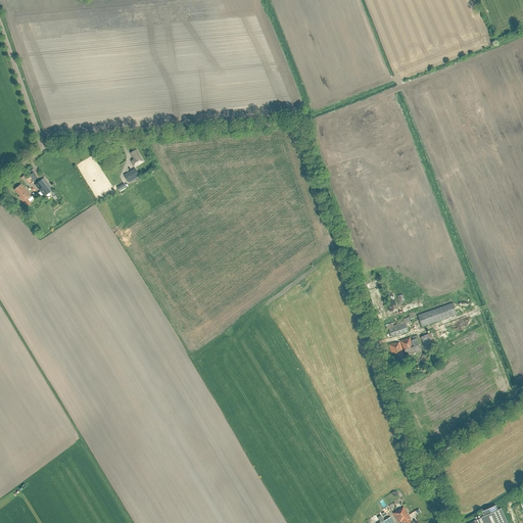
[(135,168),(138,165),(144,161),(136,150),(131,153),(133,157),(134,159),(131,160),(135,168)]
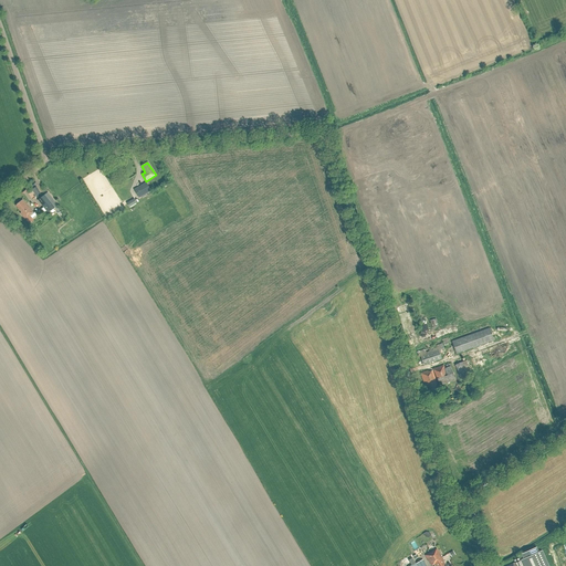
[(146,184),(135,190),(134,190),(139,199),(150,191),(146,184)]
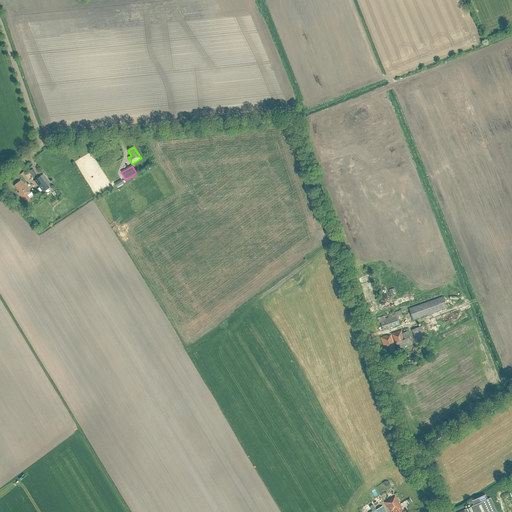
[(38,177),(33,169),(29,172),(34,180),(38,177)]
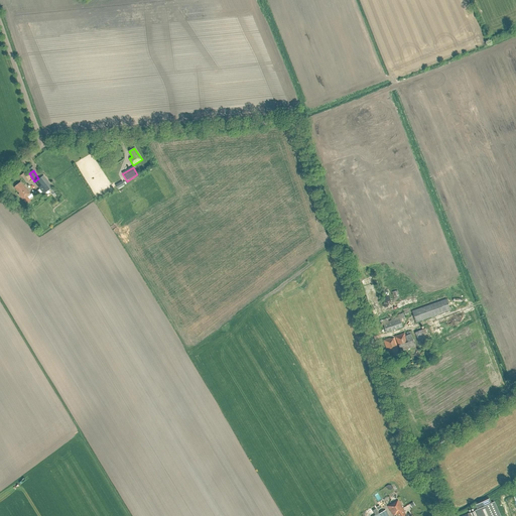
[(52,187),(48,182),(43,175),(34,182),(39,188),(37,190),(40,195),(42,192),(44,195),(52,187)]
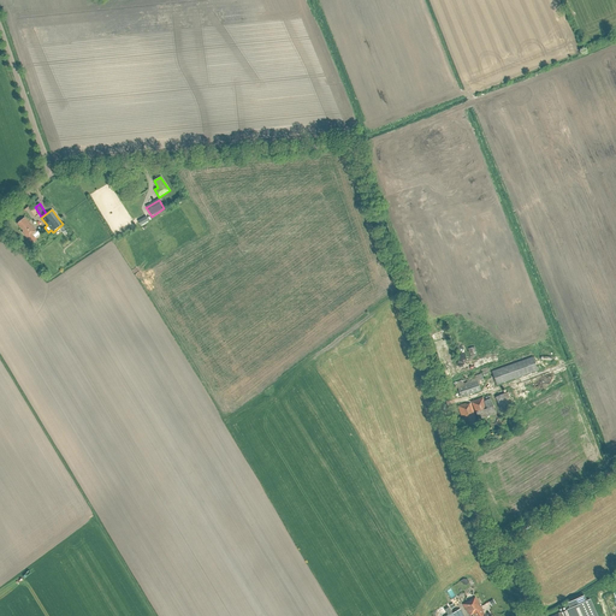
[(25,217),(17,224),(23,231),(22,232),(28,240),(29,240),(33,243),(39,238),(37,237),(40,236),(40,234),(39,231),(37,231),(25,217)]
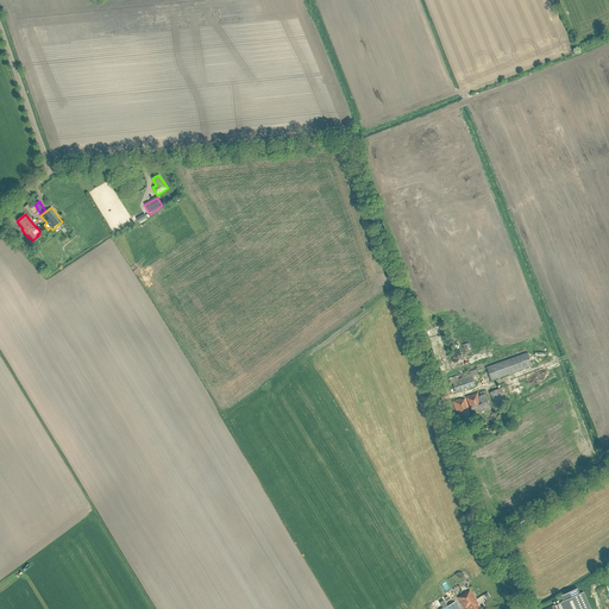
[(148,219),(144,214),(136,219),(139,224),(148,219)]
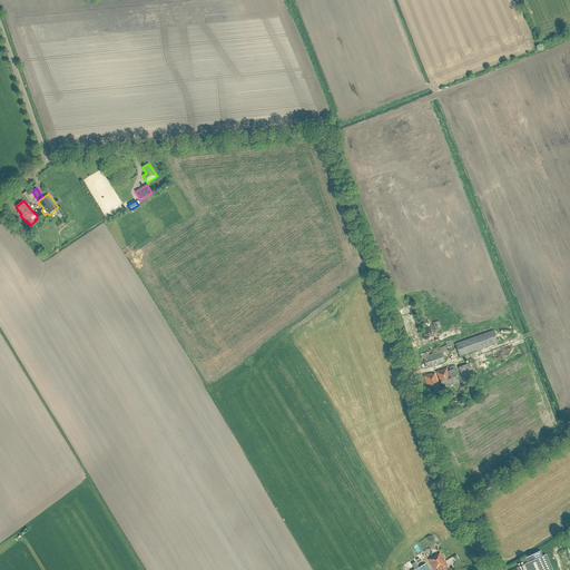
[(511,304),(507,306),(510,316),(516,314),(511,304)]
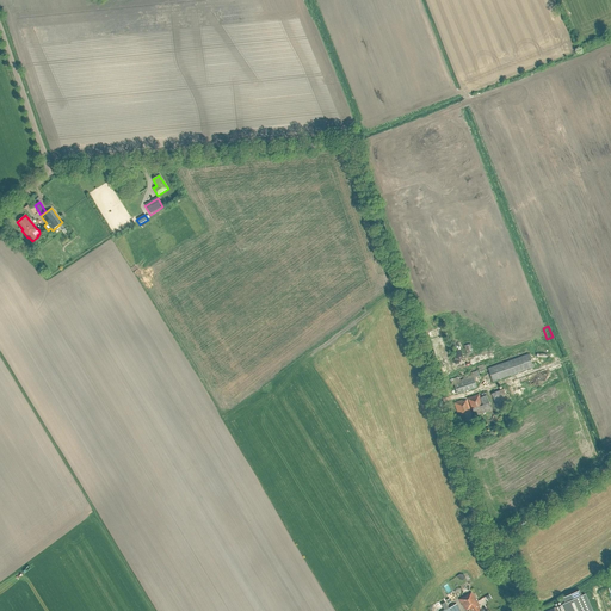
[(529,355),(488,369),(493,382),(534,368),(529,355)]
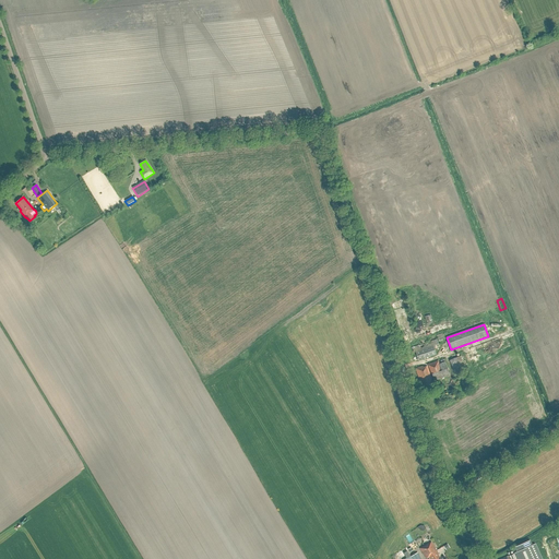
[(414,329),(416,336),(426,333),(424,325),(414,329)]
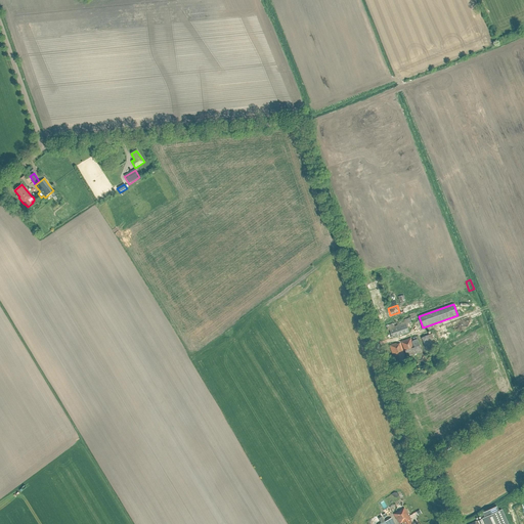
[(412,325),(411,322),(409,317),(388,325),(389,330),(392,338),(408,332),(407,328),(412,325)]
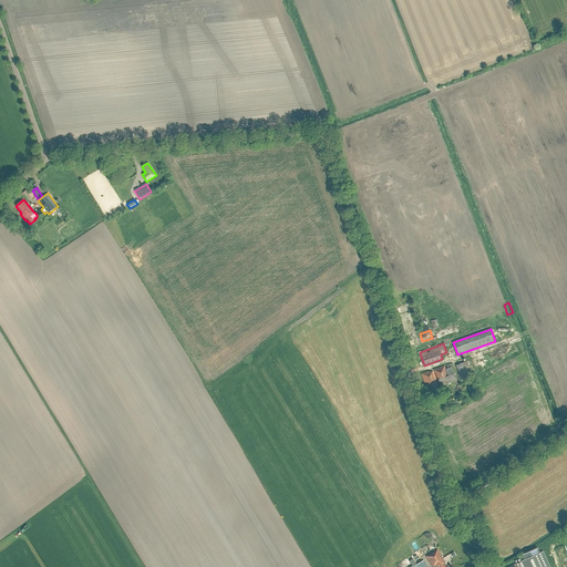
[(467,360),(456,366),(462,380),(473,374),(467,360)]
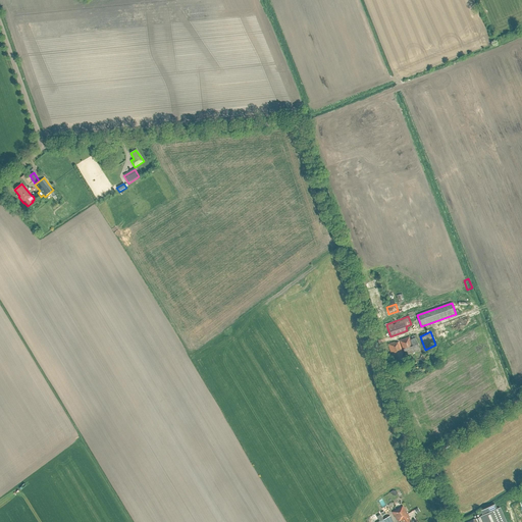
[(411,340),(410,340),(409,336),(399,341),(399,342),(402,350),(403,349),(405,355),(415,352),(420,351),(415,337),(415,335),(410,336),(411,340)]
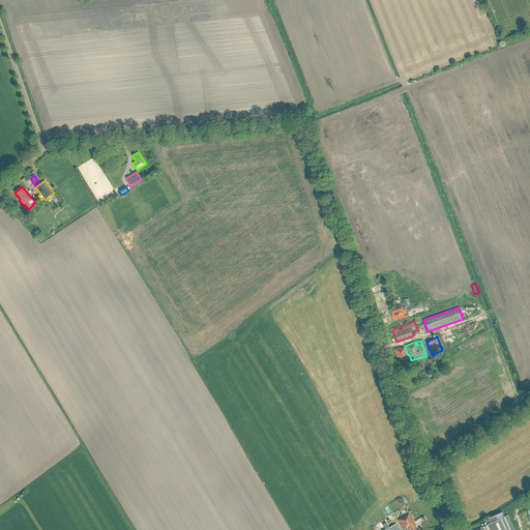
[(408,355),(405,347),(402,348),(401,347),(393,349),(398,359),(399,359),(402,369),(410,365),(408,360),(409,359),(408,355)]
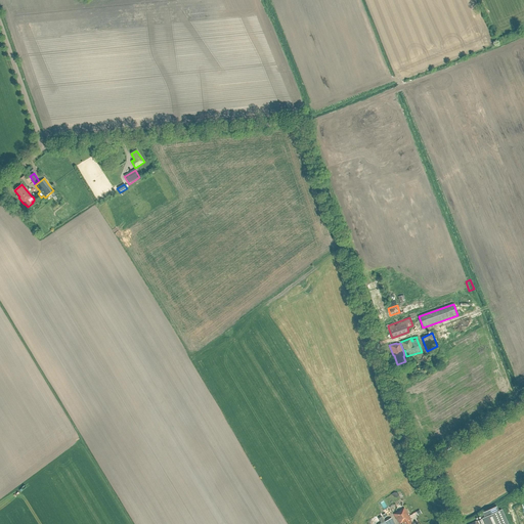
[(404,523),(411,523),(412,523),(410,520),(411,519),(404,509),(393,515),(398,523),(402,521),(404,523)]
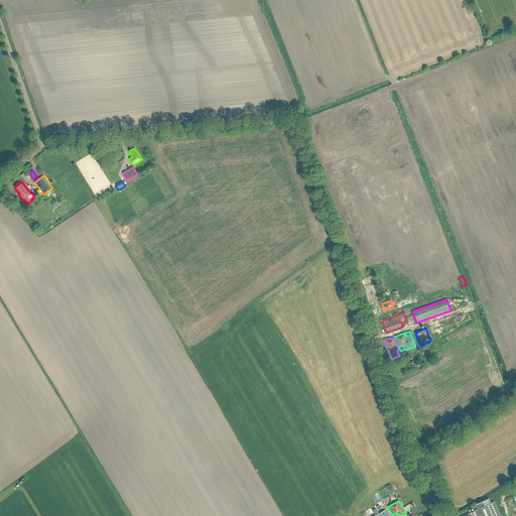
[(475,510),(461,515),(500,515),(494,502),(475,510)]
